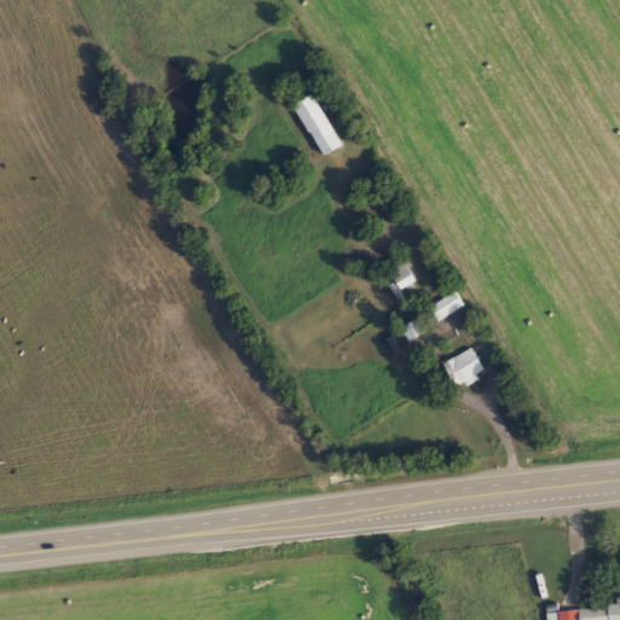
[(345,145),(316,95),(297,105),(326,158),(345,145)]
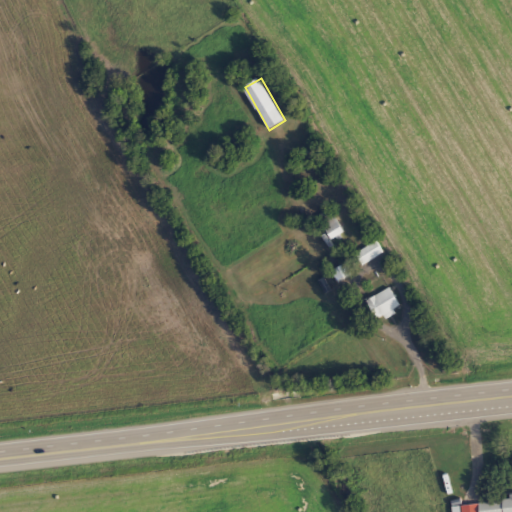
[(334,240),(346,233),(332,209),(320,216),(334,240)]
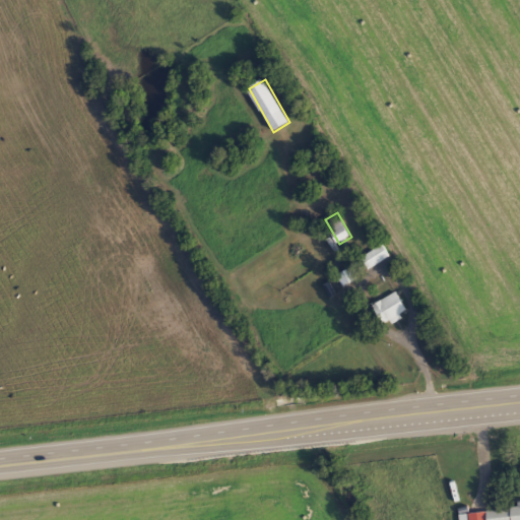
[(368,268),(391,259),(386,247),(364,256),(368,268)]
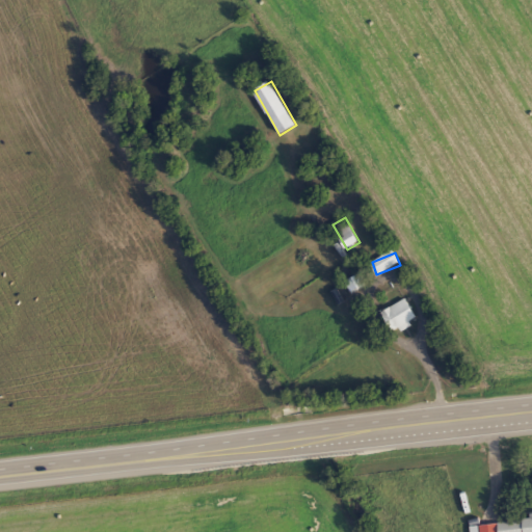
[(367,285),(361,274),(346,282),(352,293),(367,285)]
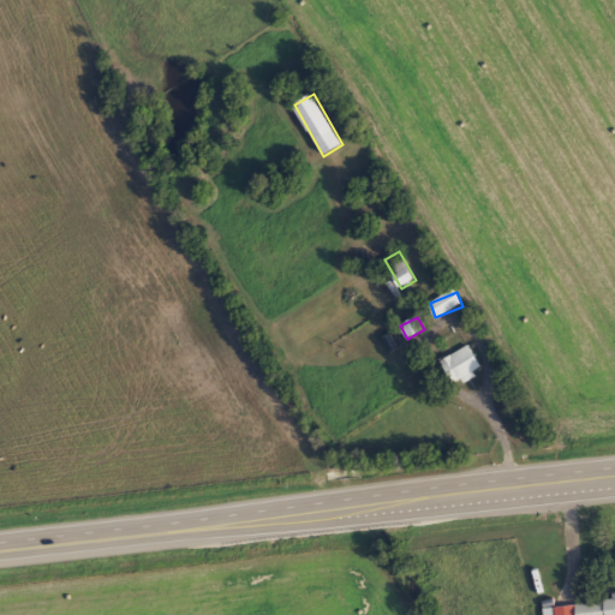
[(454,387),(478,376),(475,370),(482,366),(472,346),(442,360),(454,387)]
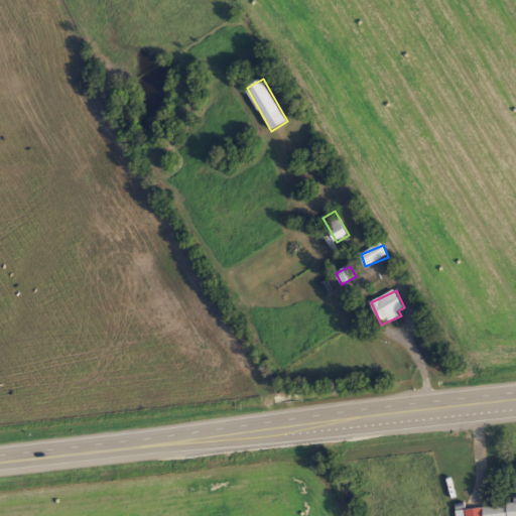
[(466,515),(515,515),(515,498),(515,499),(515,504),(466,508),(466,515)]
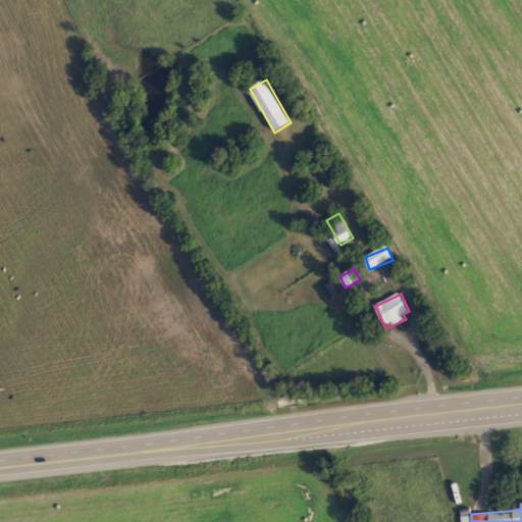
All buildings are outlined.
